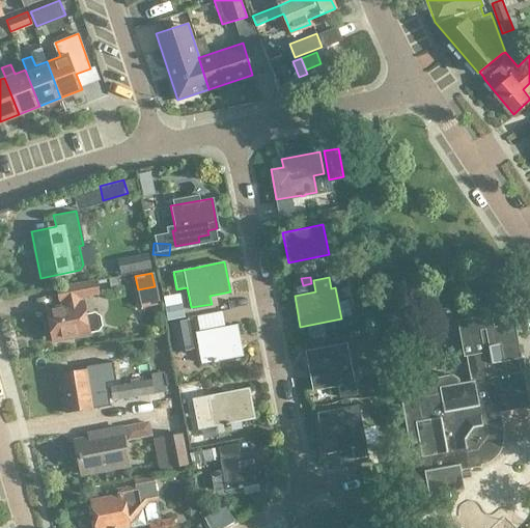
[(86,313),(83,301),(82,296),(98,293),(95,279),(57,287),(60,305),(47,308),(49,318),(46,318),(44,321),(46,330),(48,332),(51,331),(53,341),(90,334),(89,331),(98,329),(102,325),(100,315),(94,312),(86,313)]
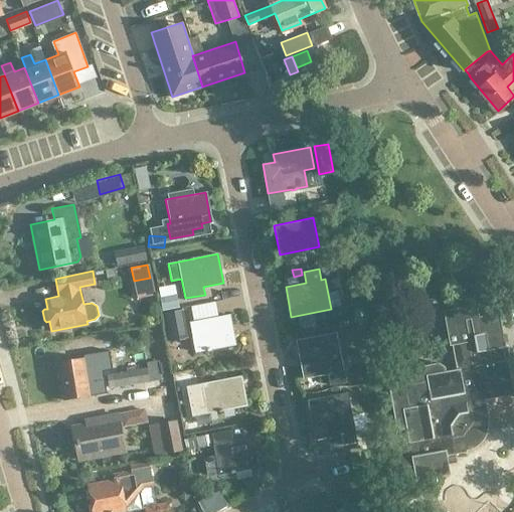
[(157,286),(159,296),(176,292),(174,282),(157,286)]
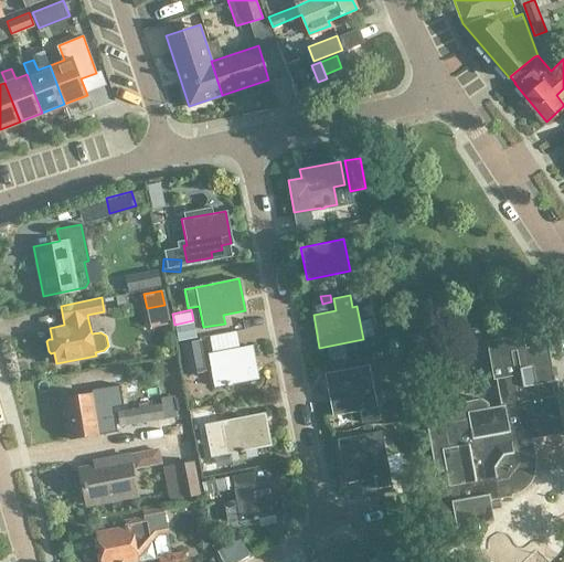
[(193,322),(176,326),(179,339),(195,336),(193,322)]
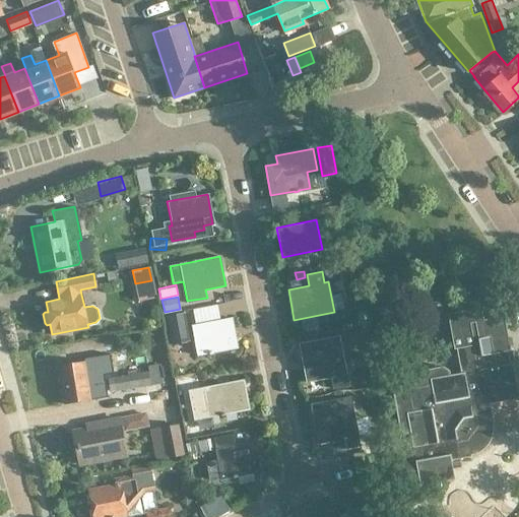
[(518,397),(518,392),(513,363),(510,363),(508,350),(510,349),(504,315),(483,319),(481,306),(448,313),(454,348),(456,347),(461,372),(450,374),(449,370),(443,365),(390,375),(399,429),(405,433),(410,432),(412,441),(394,444),(399,472),(417,469),(422,494),(437,492),(441,486),(440,480),(454,478),(451,459),(471,455),(470,454),(475,452),(479,450),(483,448),(487,445),(489,441),(491,437),(493,432),(493,428),(492,423),(494,423),(490,402),(518,397)]
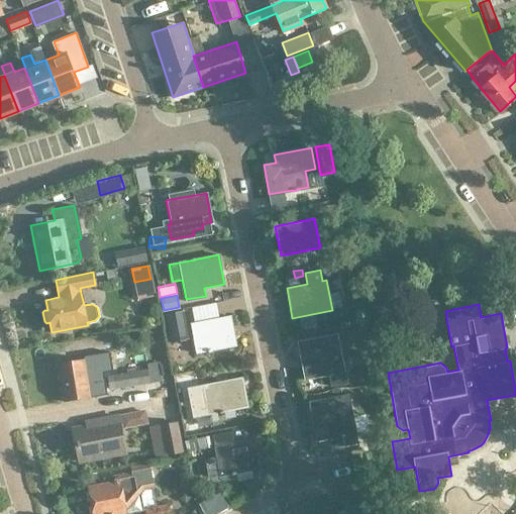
[(350,321),(359,319),(356,307),(348,308),(350,321)]
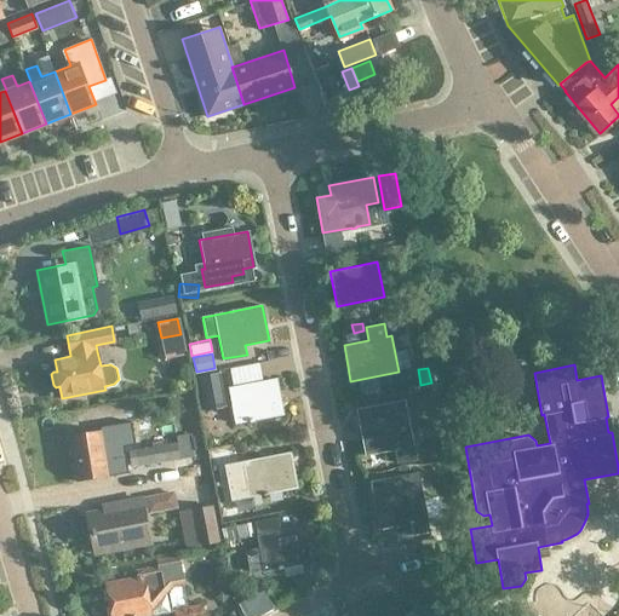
[(227,406),(219,370),(200,375),(206,409),(227,406)]
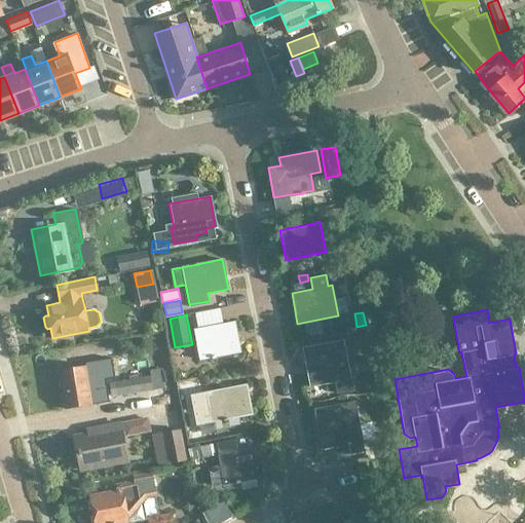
[(199,359),(239,351),(234,322),(194,329),(199,359)]
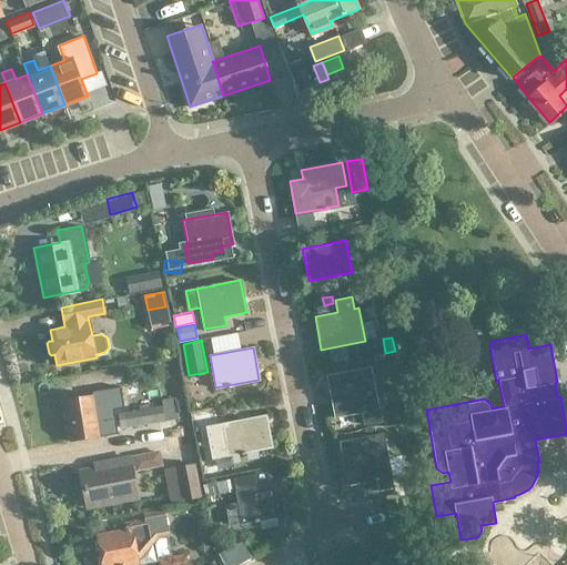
[(384,362),(386,374),(404,372),(401,359),(384,362)]
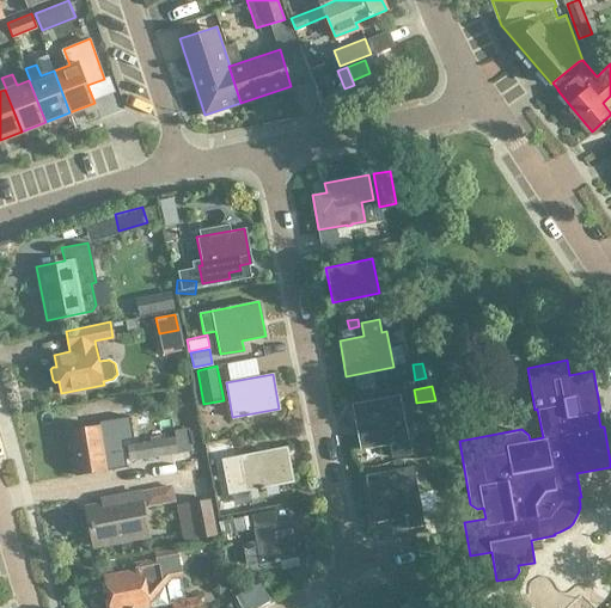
[(409,453),(399,404),(398,395),(352,404),(360,448),(388,443),(390,456),(409,453)]
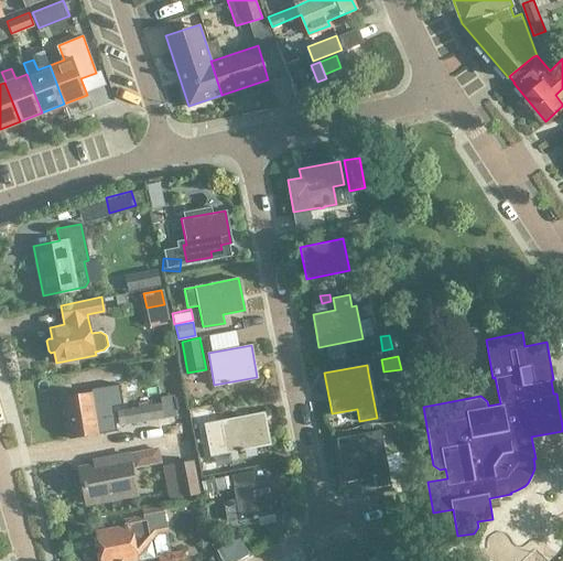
[(93,392),(93,391),(63,397),(69,437),(99,432),(97,418),(106,417),(103,391),(93,392)]
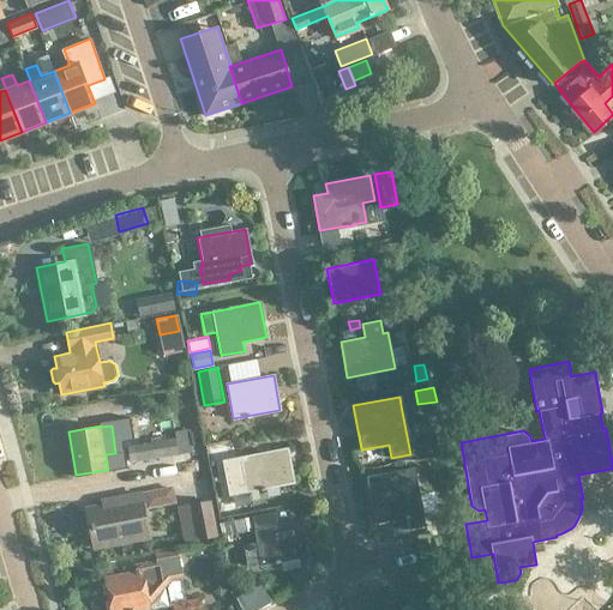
[(191,450),(188,427),(175,429),(175,436),(127,444),(131,460),(191,450)]
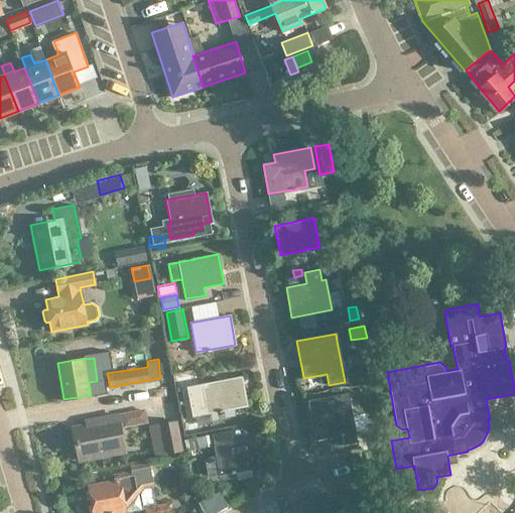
[(373,375),(351,378),(352,386),(374,383),(373,375)]
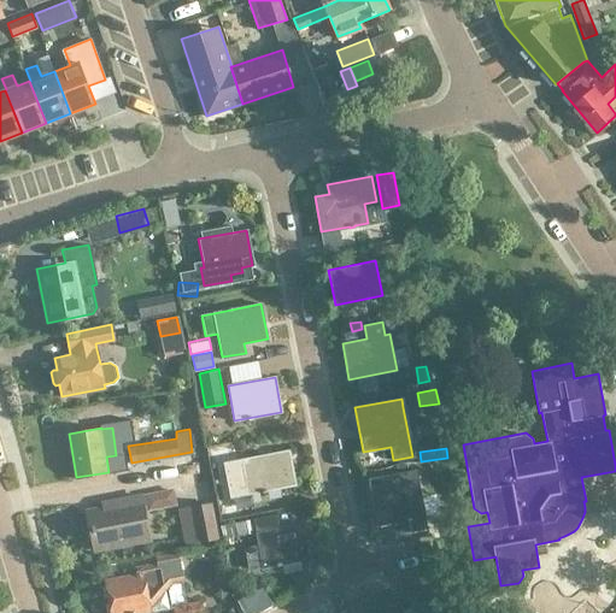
[(242,459),(245,470),(232,472),(236,495),(248,493),(248,494),(295,484),(288,449),(242,459)]
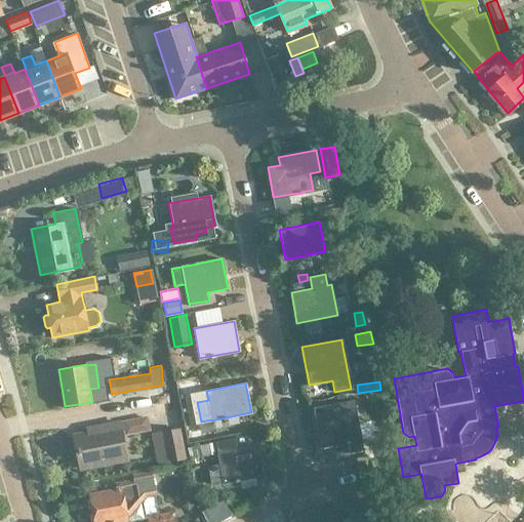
[(361,439),(355,409),(353,402),(313,410),(321,447),(347,442),(349,452),(362,449),(360,439),(361,439)]
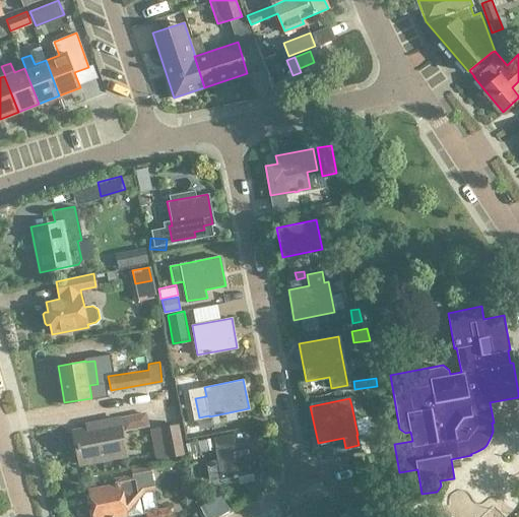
[(134,423),(140,427),(146,426),(144,413),(133,415),(134,423)]
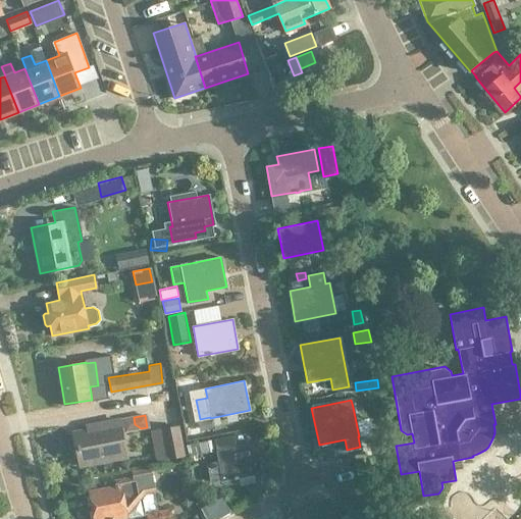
[(73,432),(80,466),(125,457),(118,419),(87,425),(88,429),(73,432)]
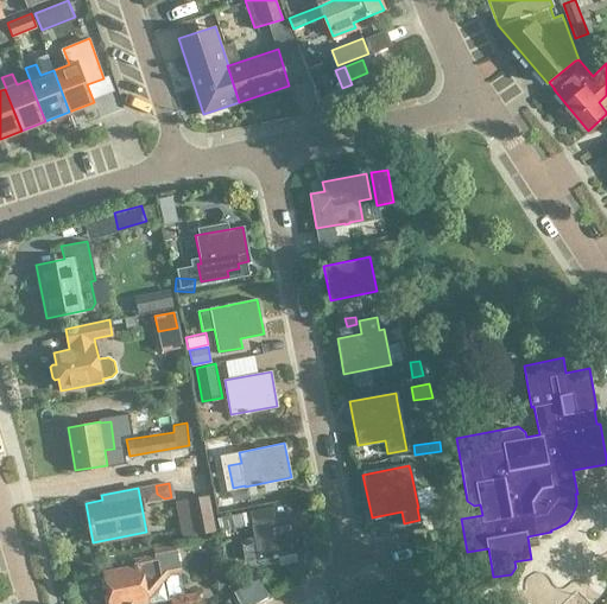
[(188,500),(195,534),(214,531),(207,496),(188,500)]
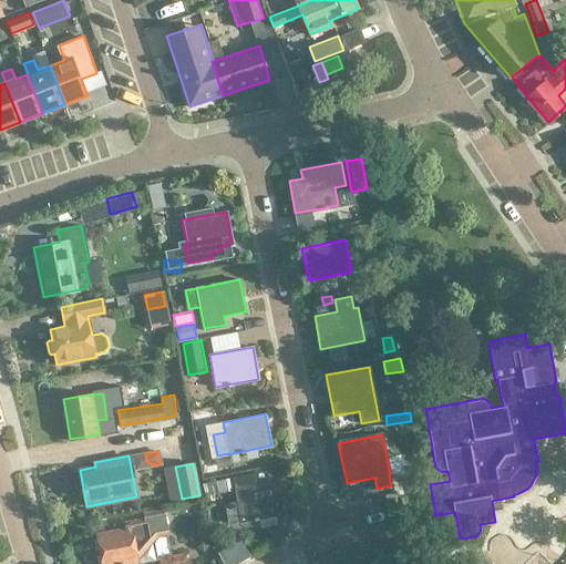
[(279,481),(235,490),(242,522),(285,513),(279,481)]
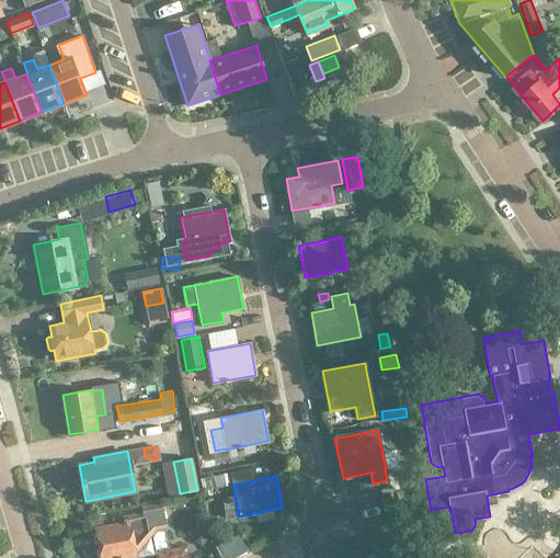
[(152,555),(152,553),(148,531),(166,527),(161,503),(143,507),(144,512),(124,515),(125,522),(95,528),(101,557),(125,557),(137,556),(139,557),(152,555)]
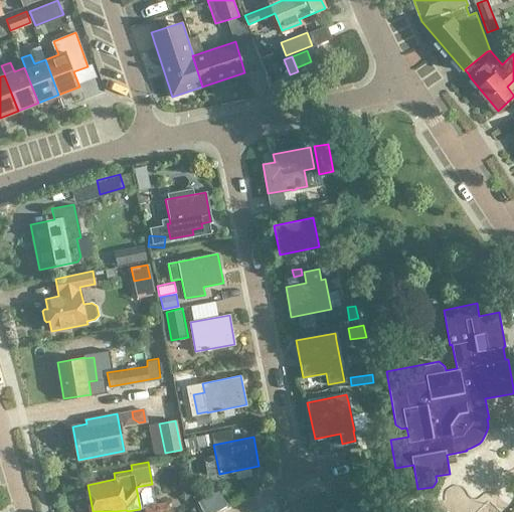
[(413,491),(411,479),(395,482),(398,495),(413,491)]
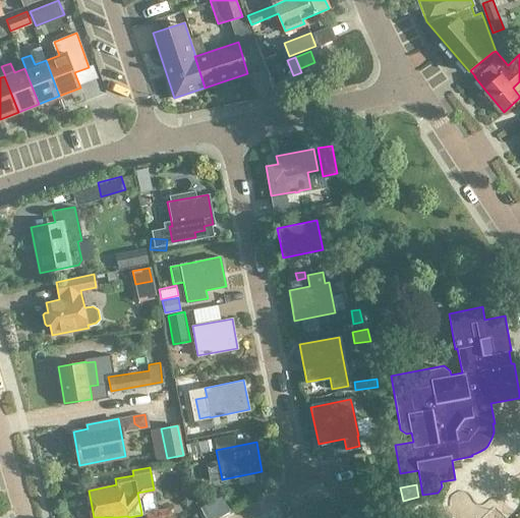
[(180,496),(181,503),(186,507),(194,497),(184,490),(180,496)]
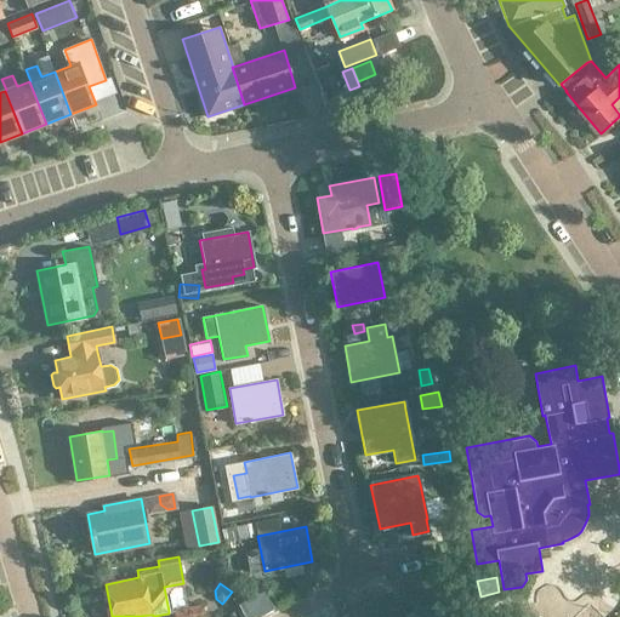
[(391,590),(377,598),(388,616),(403,616),(405,616),(391,590)]
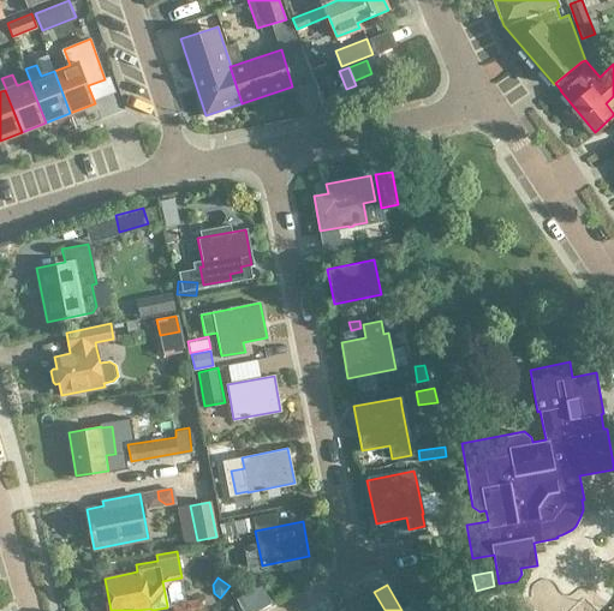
[(385,610),(374,592),(362,599),(369,610),(385,610)]
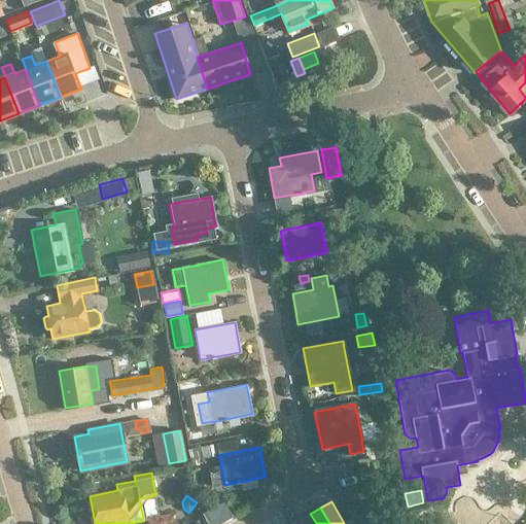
[(366,523),(361,513),(344,523),(342,523),(366,523)]
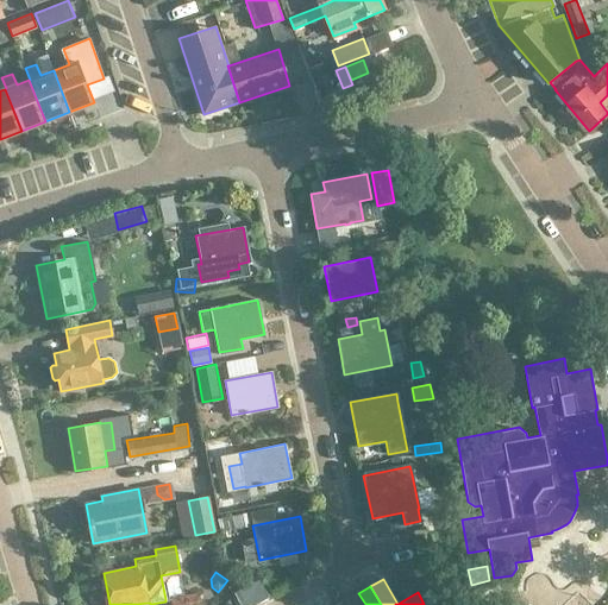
[(173,604),(201,604),(200,593),(171,599),(173,604)]
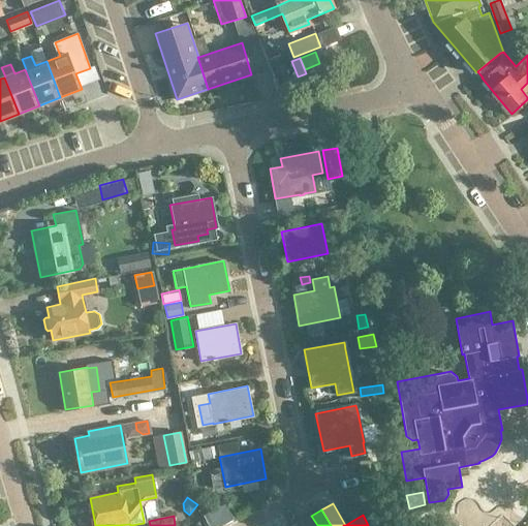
[(317,525),(311,516),(301,522),(303,525),(317,525)]
